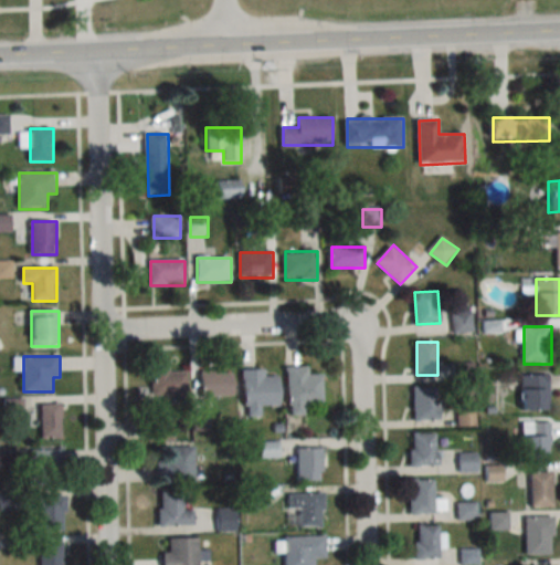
[(308,367),(287,367),(287,417),(308,417),(308,406),(323,406),(323,375),(308,375),(308,367)]
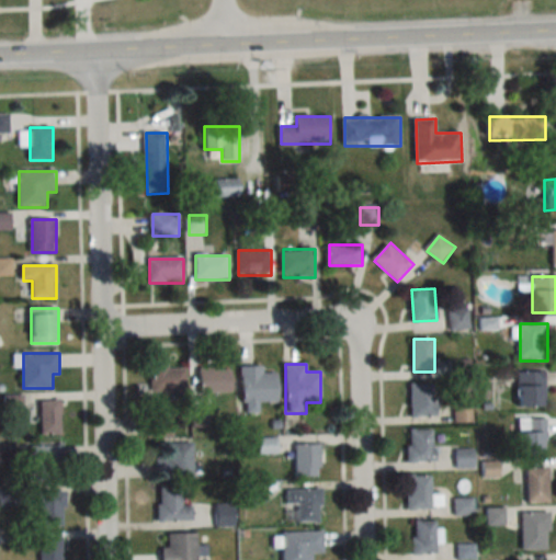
[(152,392),(188,392),(188,367),(152,367),(152,392)]
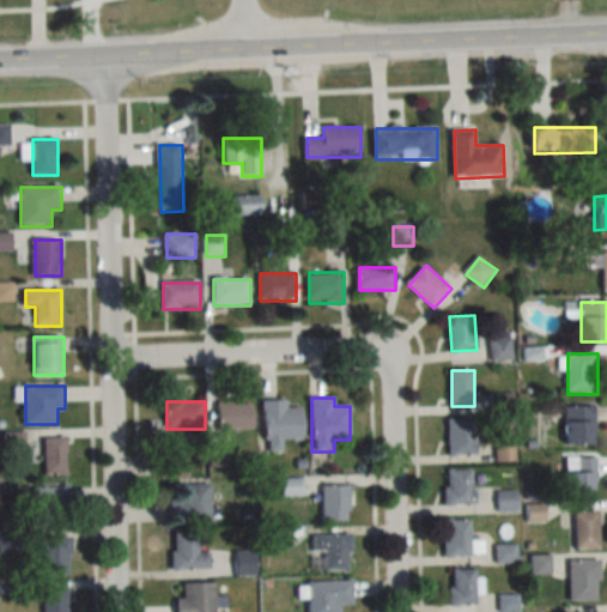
[(303,407),(287,408),(287,401),(263,401),(265,452),(284,450),(284,441),(303,440),(303,407)]
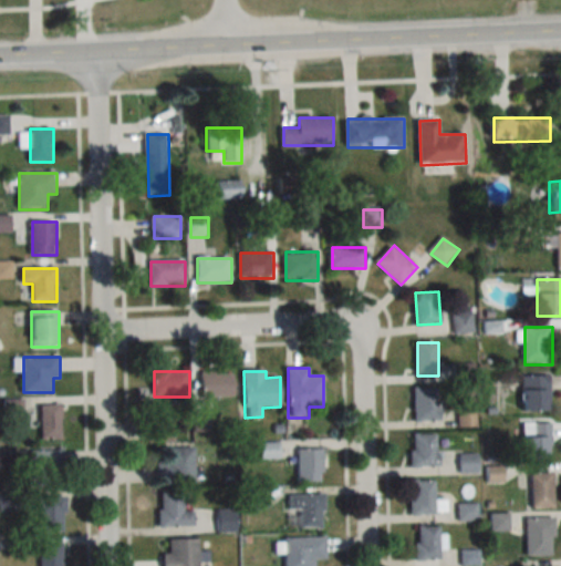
[(235,397),(235,372),(203,372),(203,397),(235,397)]
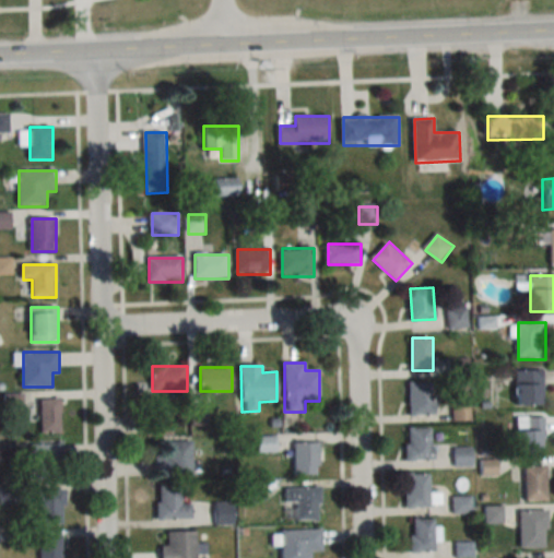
[(545,371),(518,371),(518,406),(545,406),(545,371)]
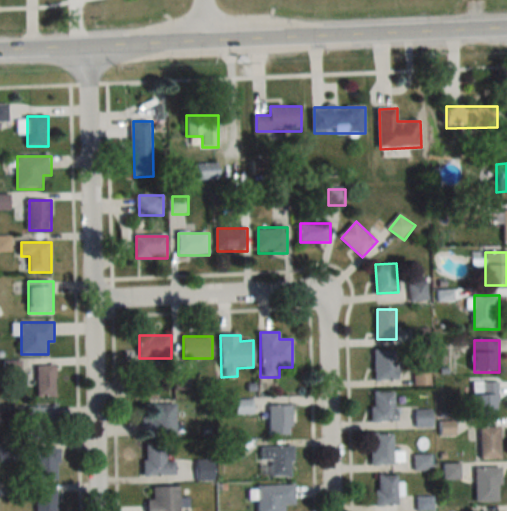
[(397,351),(375,351),(375,381),(397,381),(397,351)]
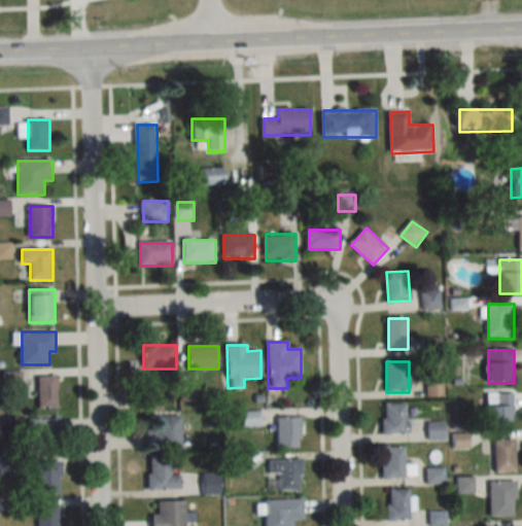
[(59,377),(39,377),(39,409),(59,409),(59,377)]
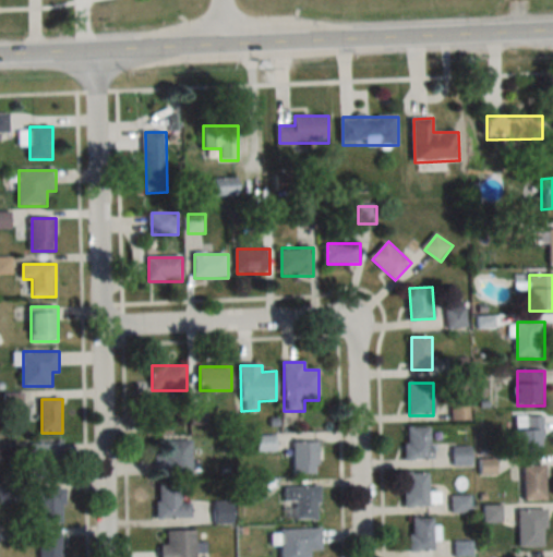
[(175,413),(154,413),(154,436),(175,436),(175,413)]
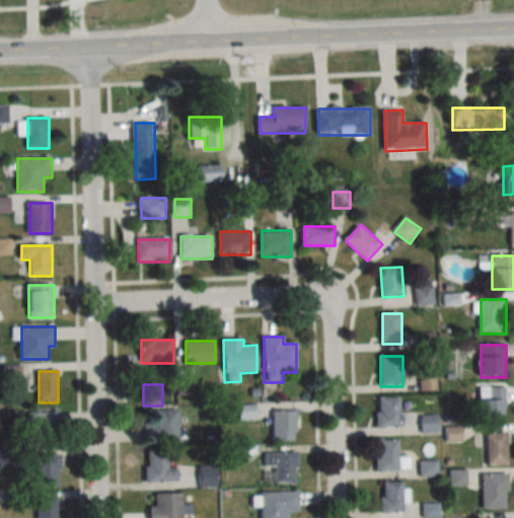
[(481,420),(506,420),(506,388),(481,388),(481,420)]
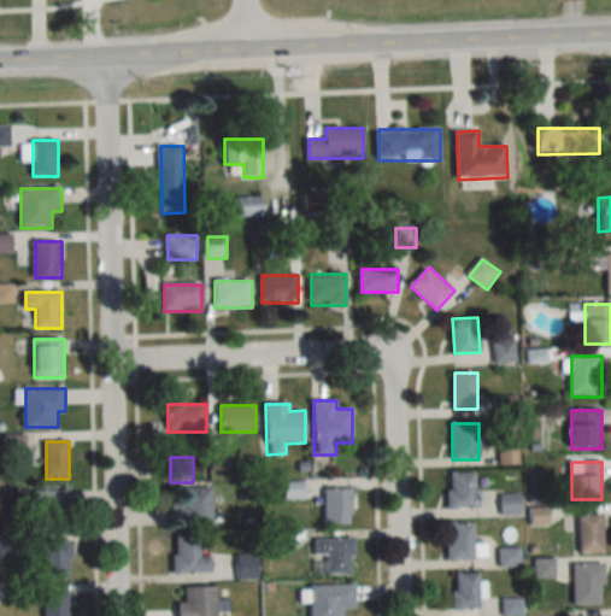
[(448,509),(479,509),(479,473),(448,473),(448,509)]
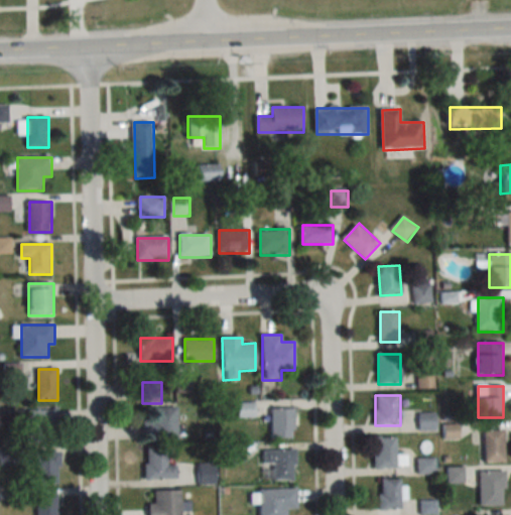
[(178,408),(146,408),(146,439),(178,439),(178,408)]
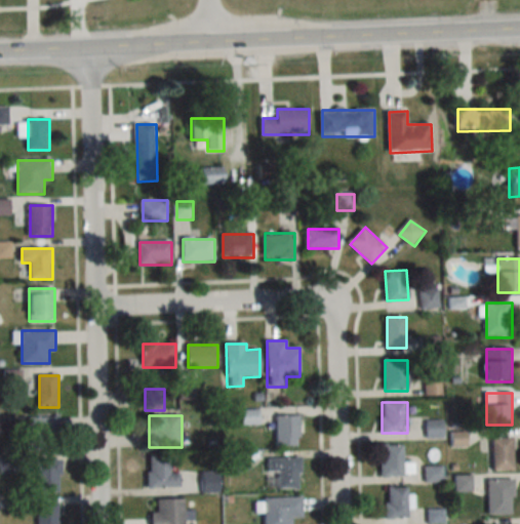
[(300,416),(277,416),(277,446),(300,446),(300,416)]
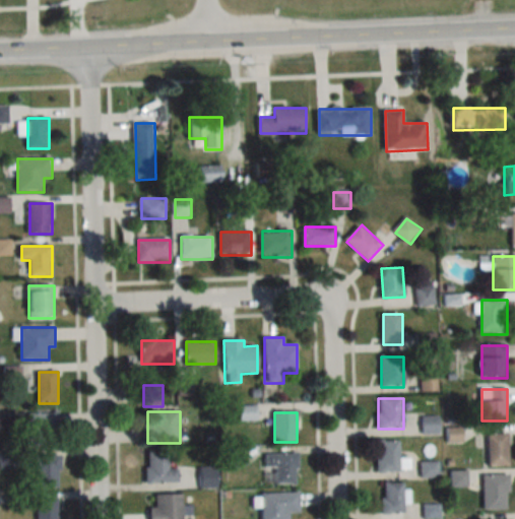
[(31,413),(31,446),(60,446),(60,413),(31,413)]
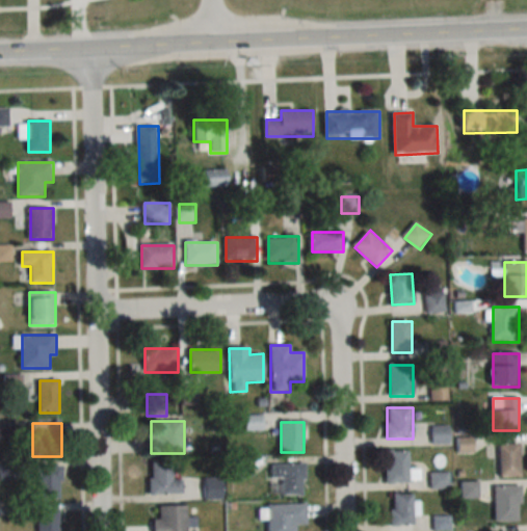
[(451,427),(433,427),(433,444),(451,444),(451,427)]
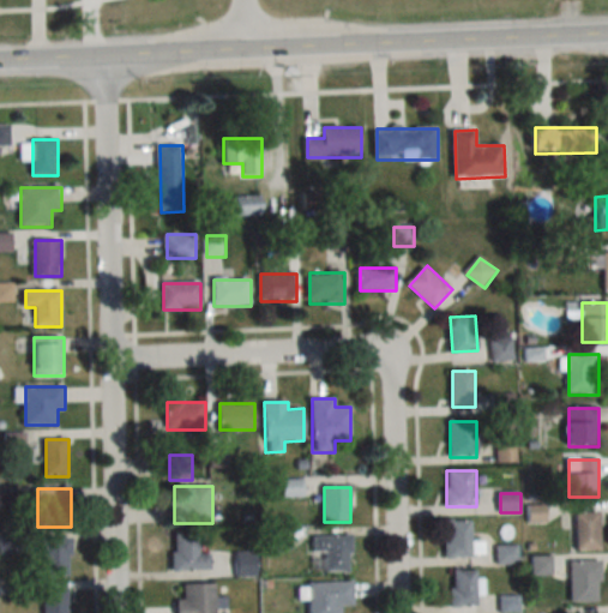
[(601,551),(601,514),(578,514),(578,551),(601,551)]
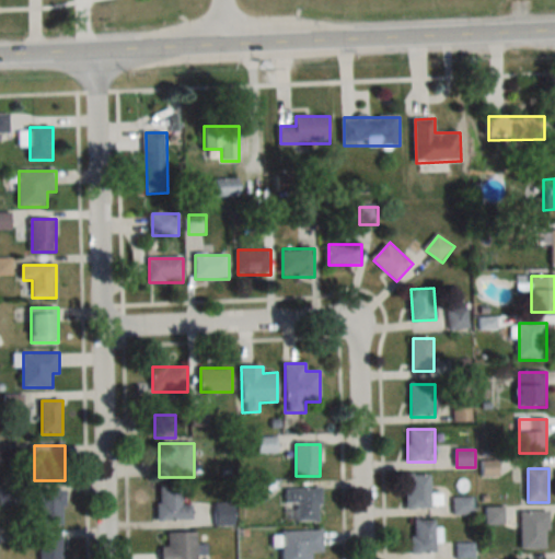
[(408,510),(431,509),(431,475),(408,475),(408,510)]
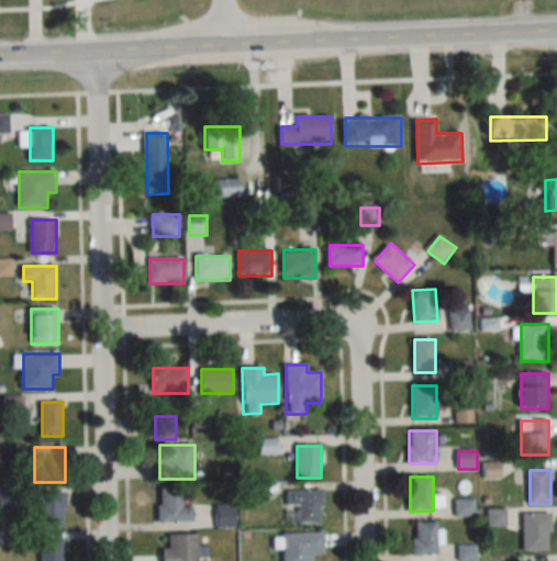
[(158,522),(195,522),(195,507),(184,507),(184,489),(158,489),(158,522)]
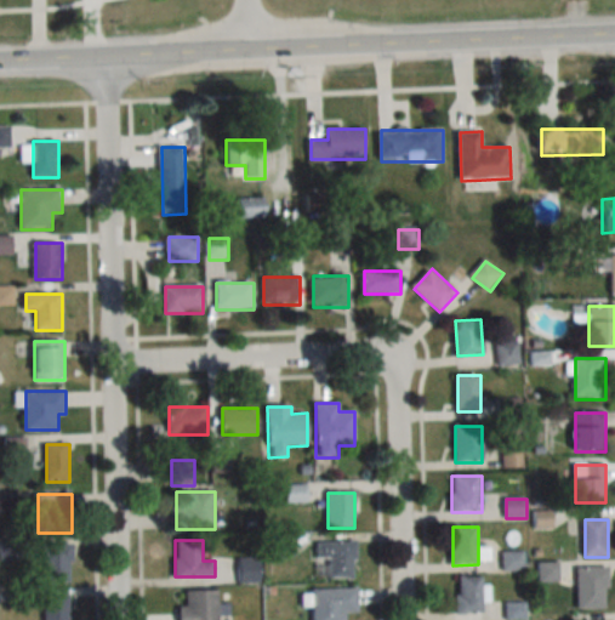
[(318,561),(328,561),(328,579),(357,579),(357,541),(318,541),(318,561)]
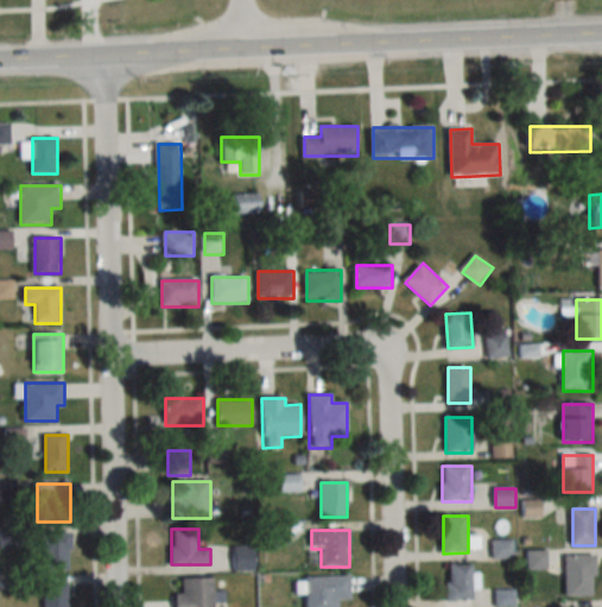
[(44,535),(44,570),(73,570),(73,535),(44,535)]
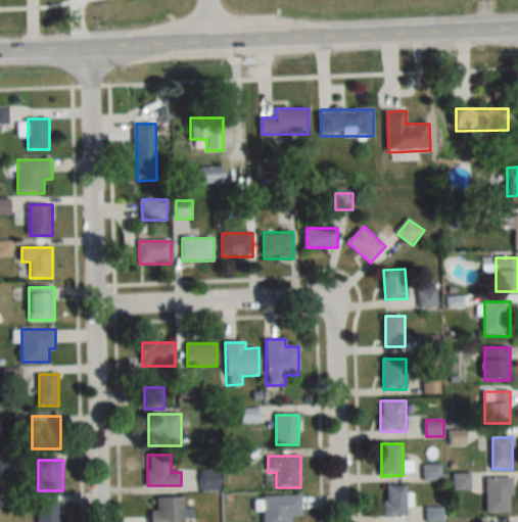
[(424,465),(424,480),(442,480),(442,465),(424,465)]
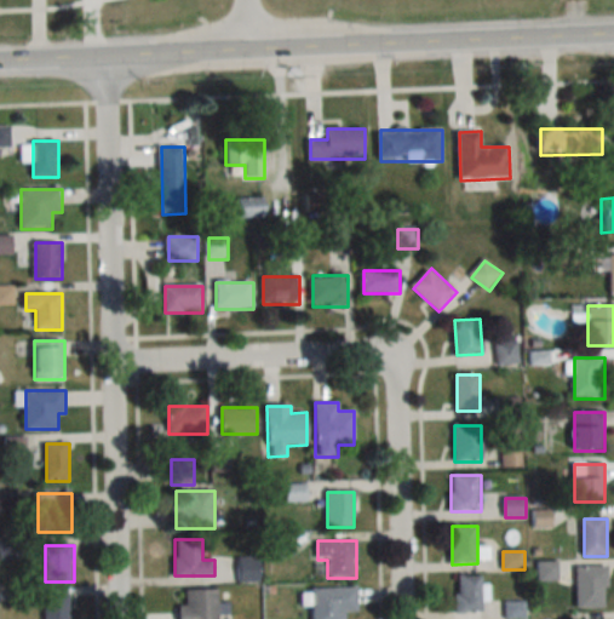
[(260,583),(259,559),(241,559),(241,583),(260,583)]
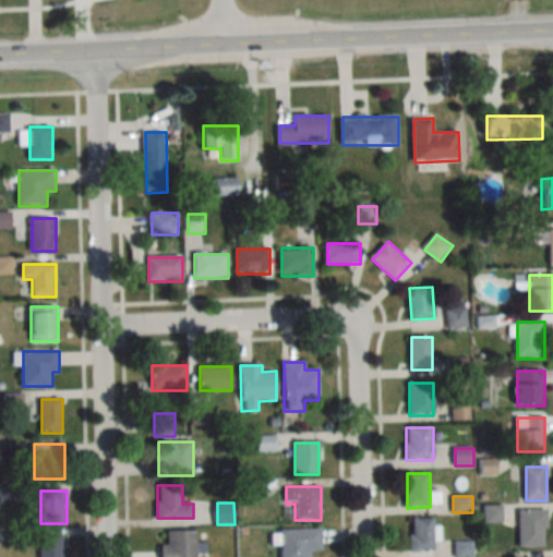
[(502,508),(485,508),(485,522),(502,522),(502,508)]
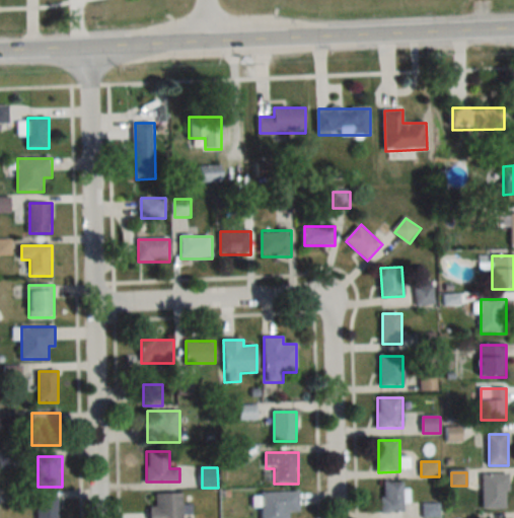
[(483,474),(483,509),(509,509),(509,474),(483,474)]
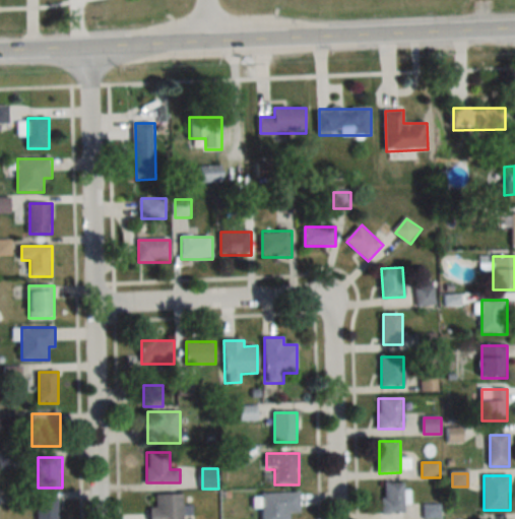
[(404,482),(383,482),(383,514),(404,514),(404,482)]
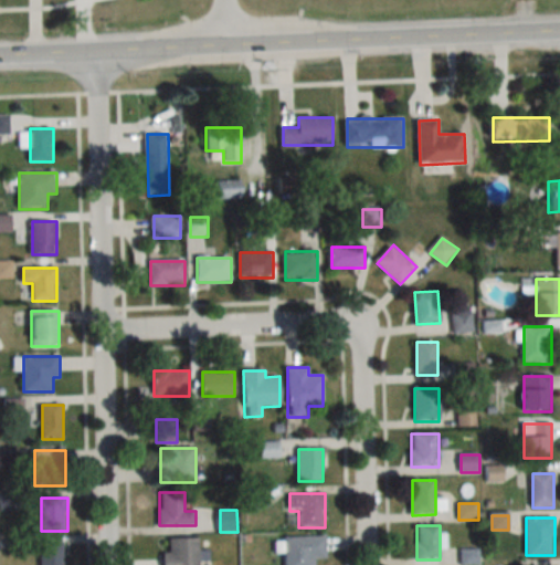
[(315,564),(315,558),(326,558),(326,536),(284,537),(284,564),(315,564)]
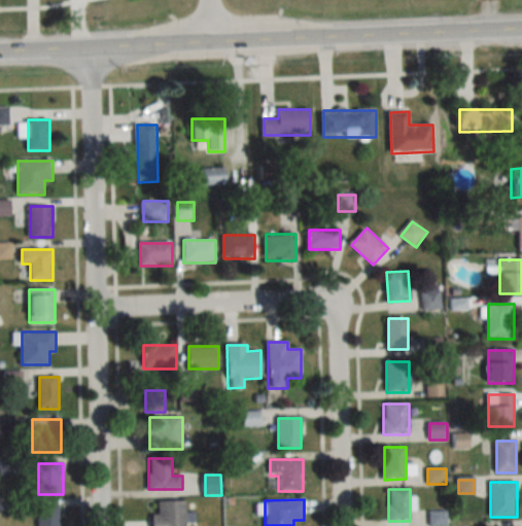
[(187,525),(188,501),(158,501),(158,515),(152,515),(152,525),(187,525)]
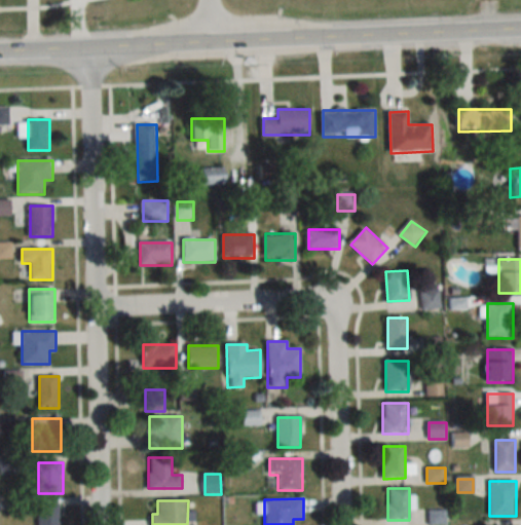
[(60,524),(61,504),(39,504),(39,524),(60,524)]
